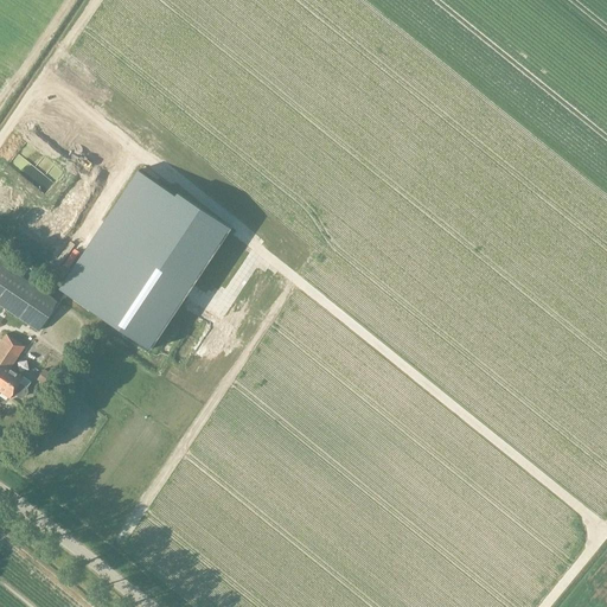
[(68,129),(56,142),(74,157),(84,142),(68,129)]
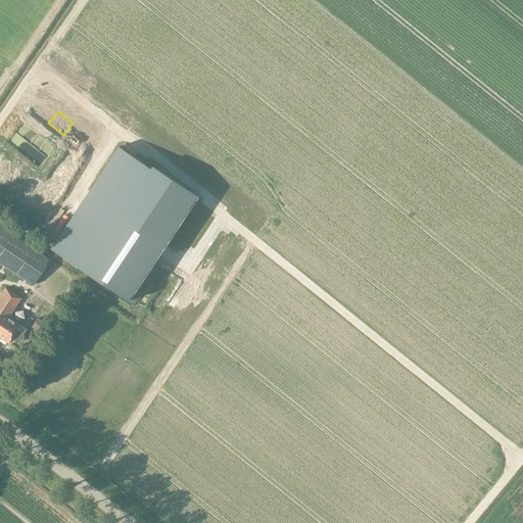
[(38,165),(44,158),(35,149),(30,155),(27,152),(32,147),(30,145),(24,152),(38,165)]
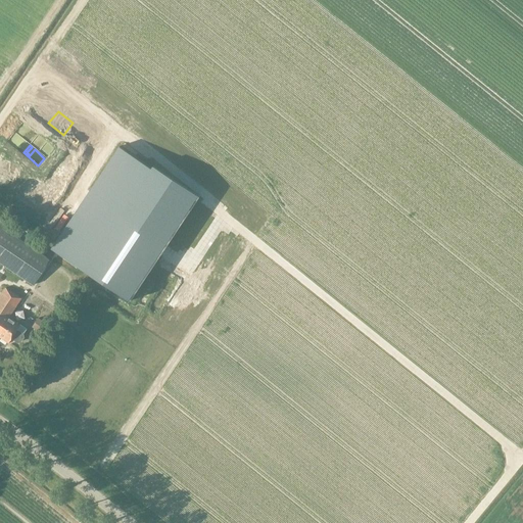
[(120,147),(51,249),(130,301),(198,199),(120,147)]
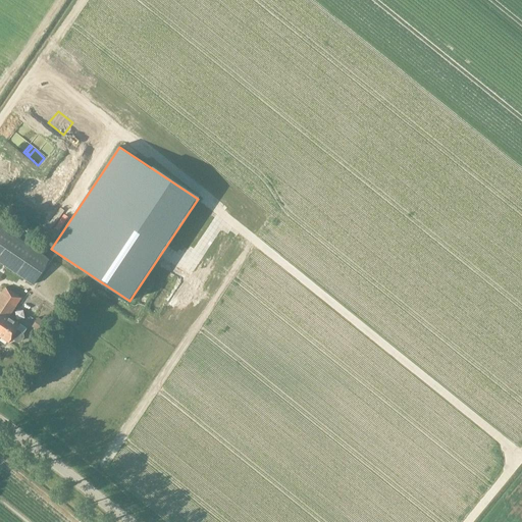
[(0,225),(0,263),(32,285),(49,260),(0,225)]
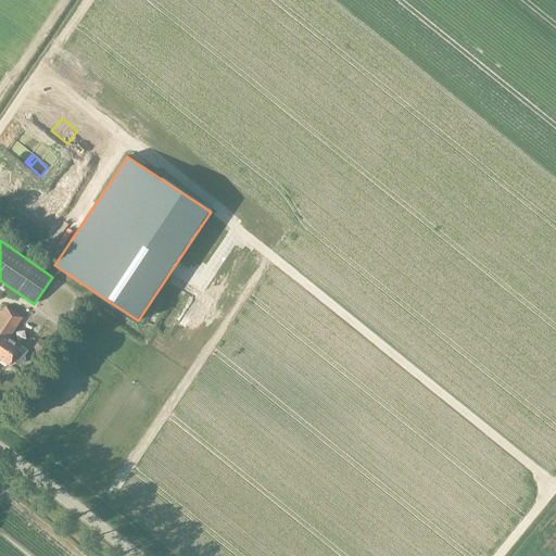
[(24,355),(16,351),(20,346),(8,338),(22,317),(5,306),(0,314),(0,358),(8,364),(10,361),(17,365),(22,364),(25,359),(24,355)]
